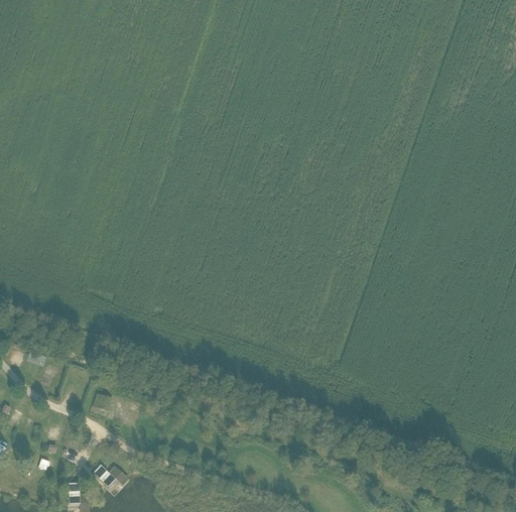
[(32,351),(30,357),(40,361),(42,354),(32,351)]
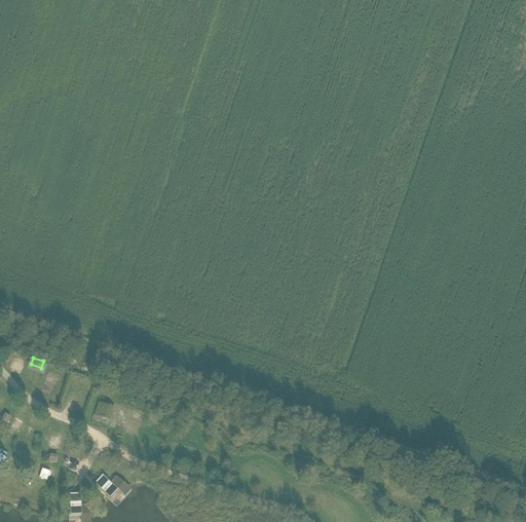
[(48,370),(44,384),(50,386),(54,372),(48,370)]
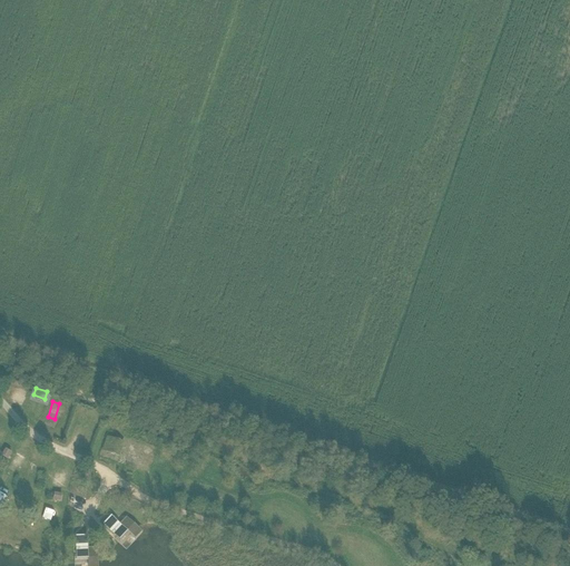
[(109,451),(120,446),(115,435),(102,441),(109,451)]
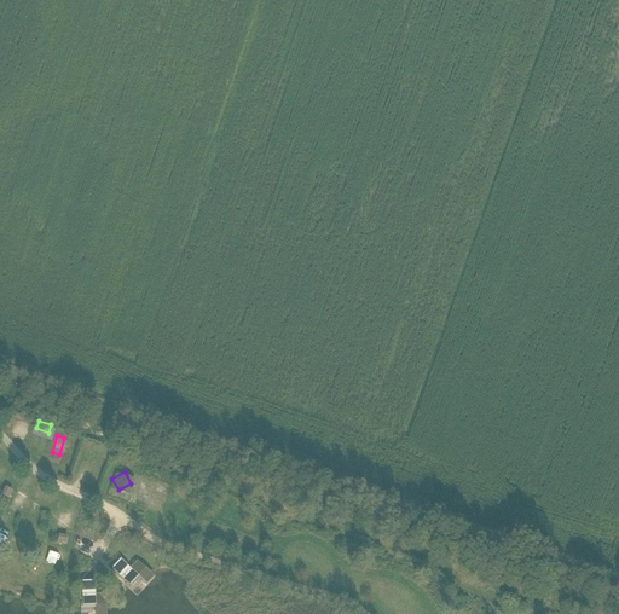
[(6,484),(1,490),(7,493),(12,487),(6,484)]
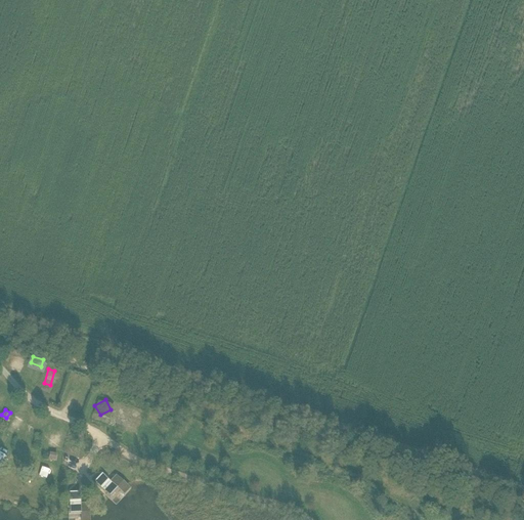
[(6,421),(14,427),(20,418),(12,413),(6,421)]
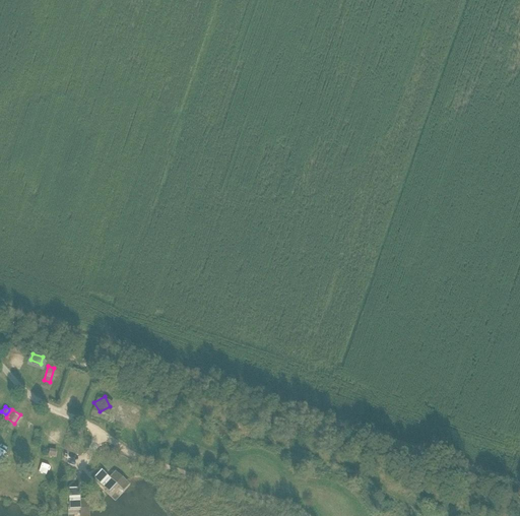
[(38,469),(48,475),(56,464),(46,457),(38,469)]
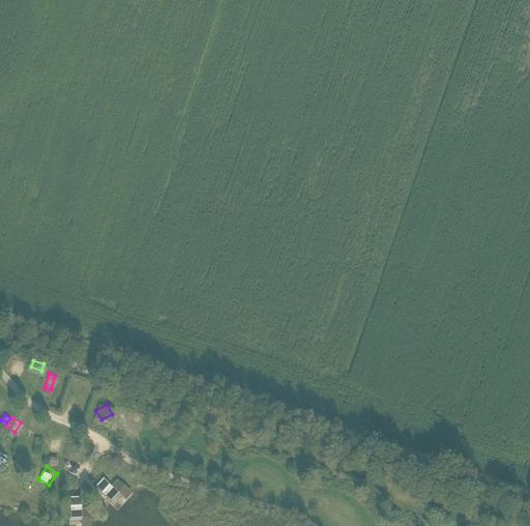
[(104,476),(95,485),(107,495),(111,498),(118,491),(114,487),(104,476)]
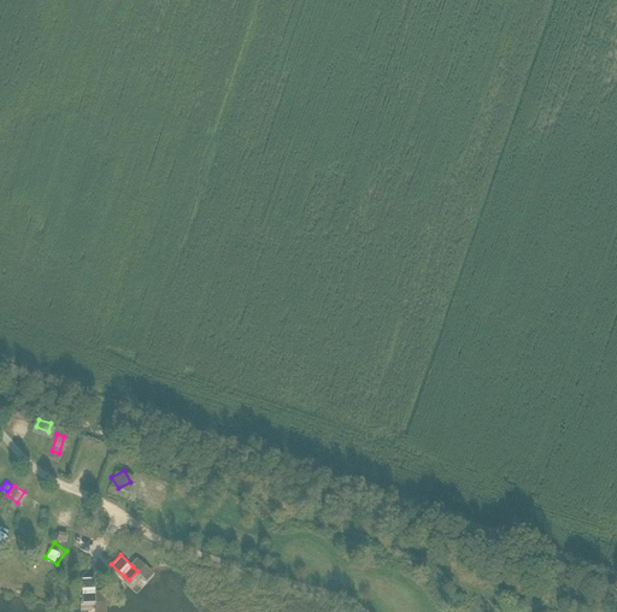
[(94,576),(82,576),(83,601),(95,600),(94,576)]
